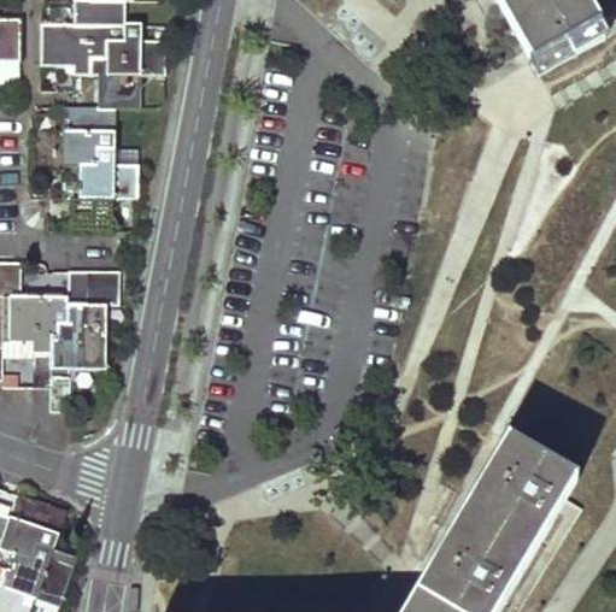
[(42,22),(42,64),(75,63),(75,71),(92,72),(92,56),(107,56),(109,39),(125,40),(125,22),(127,0),(78,0),(78,22),(42,22)]
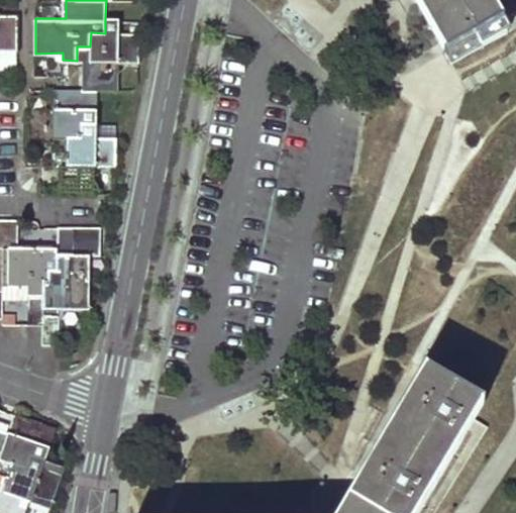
[(412,0),(439,47),(500,14),(492,0),(412,0)]
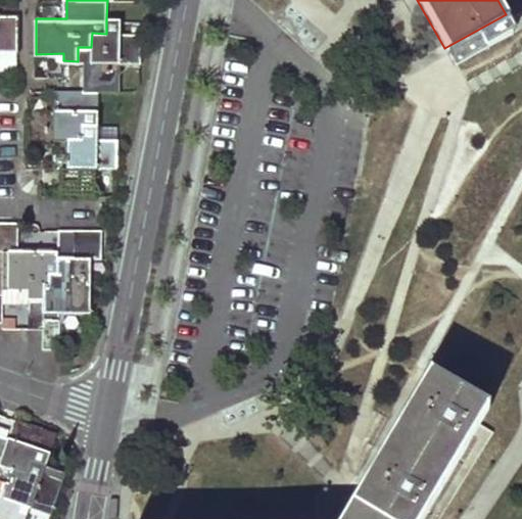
[(0,49),(17,49),(17,14),(0,13),(0,49)]
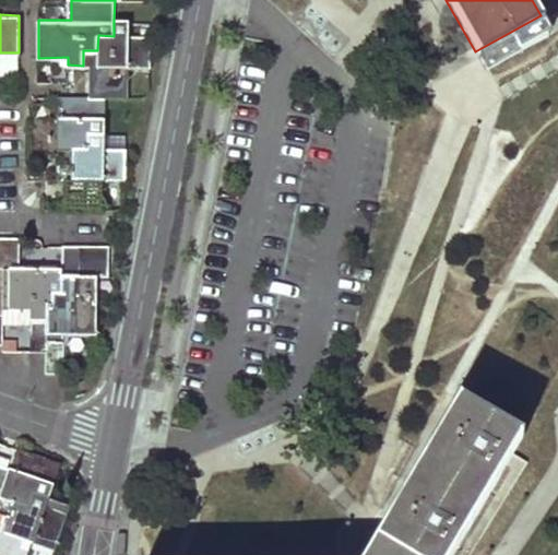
[(104,95),(128,96),(129,63),(151,62),(151,35),(129,35),(130,20),(114,20),(114,36),(98,35),(97,50),(83,50),(83,66),(98,66),(98,95),(104,95)]
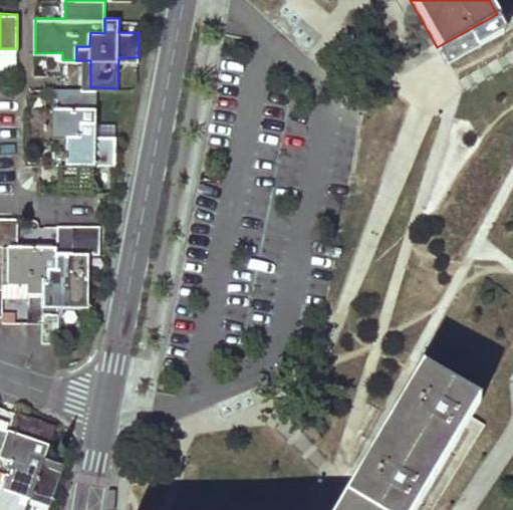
[(17,48),(0,48),(0,66),(17,66),(17,48)]
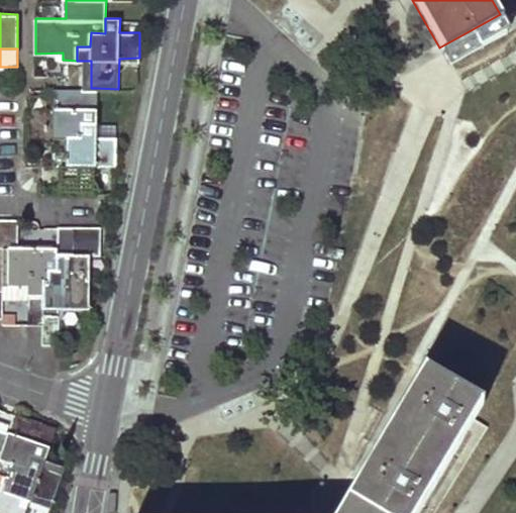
[(55,143),(55,149),(69,150),(69,136),(83,136),(83,122),(97,123),(96,88),(91,88),(63,88),(54,88),(55,108),(26,108),(26,143),(55,143)]
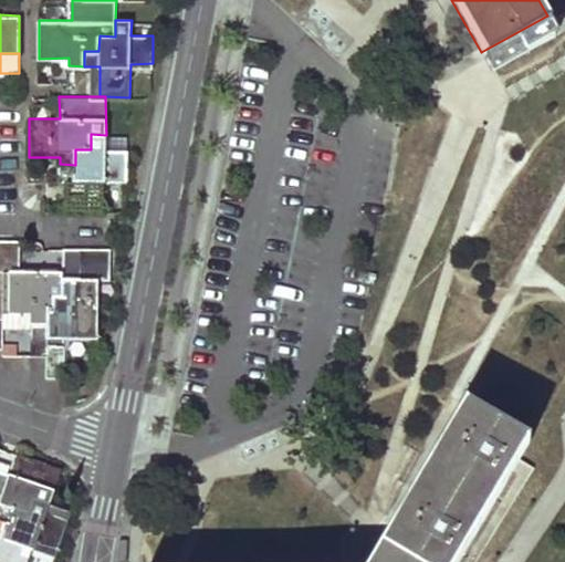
[(66,210),(104,211),(104,177),(127,178),(127,149),(106,149),(106,135),(91,134),(91,149),(75,149),(75,165),(60,164),(60,180),(66,180),(66,210)]
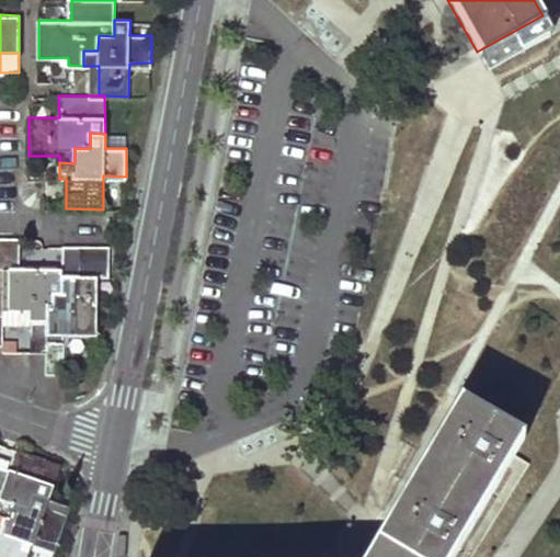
[(105,134),(105,148),(126,148),(126,134),(105,134)]
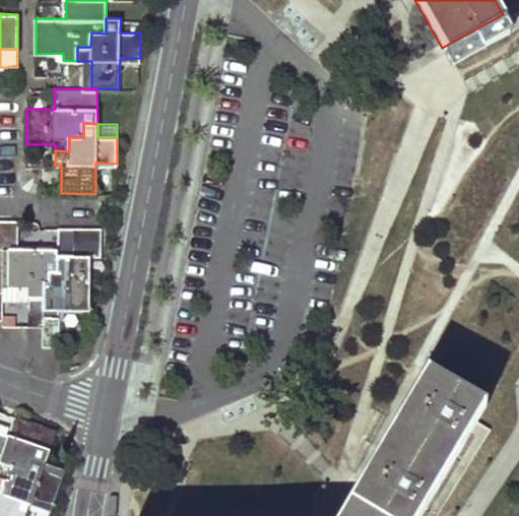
[(3,248),(17,248),(18,219),(3,219),(3,248)]
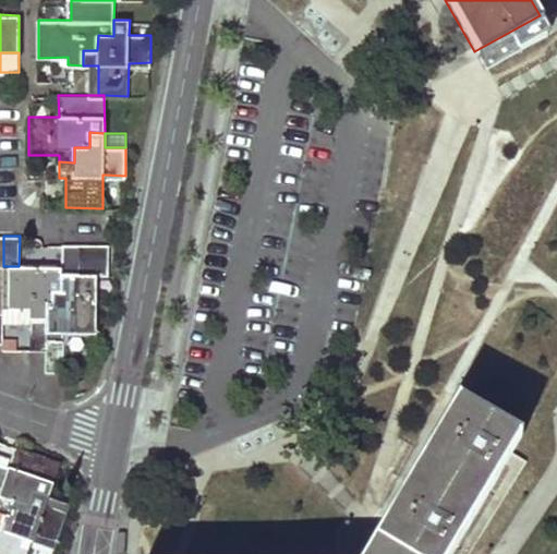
[(77,243),(62,243),(62,267),(62,274),(77,274),(77,243)]
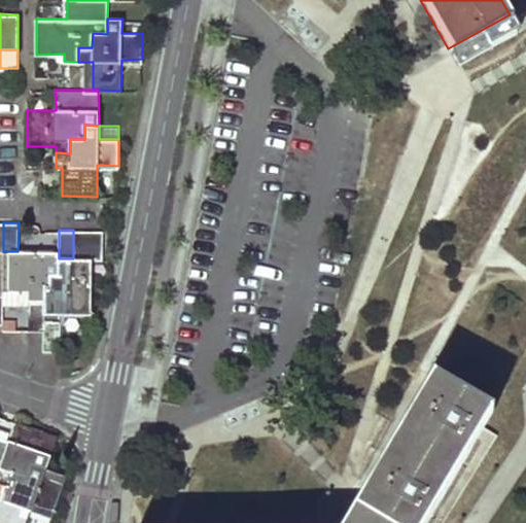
[(89,258),(89,230),(73,230),(73,258),(89,258)]
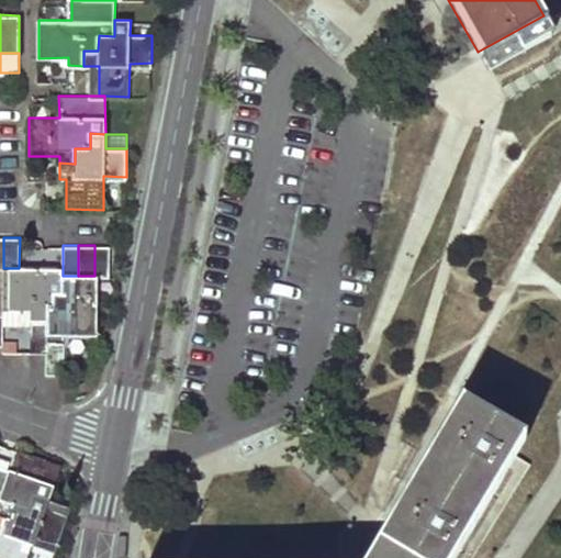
[(110,245),(94,245),(94,276),(98,276),(110,276),(110,245)]
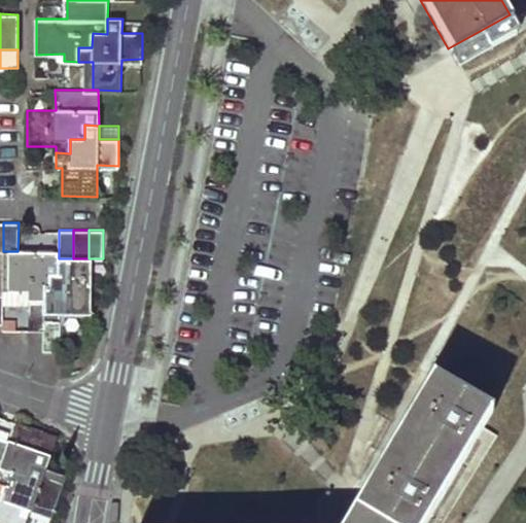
[(58,275),(59,258),(59,252),(18,251),(3,251),(3,266),(3,279),(3,290),(29,290),(30,301),(44,301),(44,284),(49,284),(49,274),(58,275)]
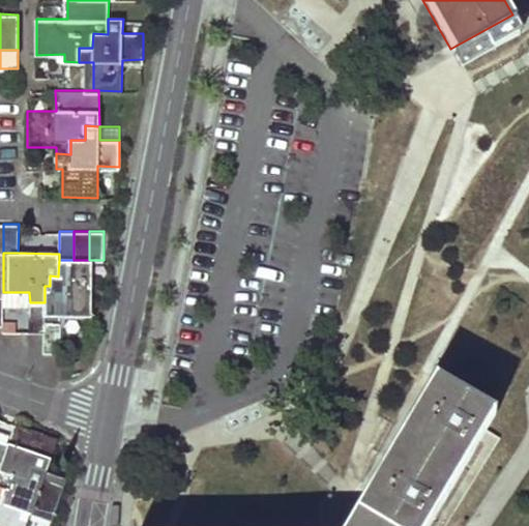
[(50,286),(45,286),(45,302),(45,325),(61,326),(61,316),(92,317),(92,288),(92,260),(89,260),(74,260),(59,260),(58,276),(50,275),(50,286)]
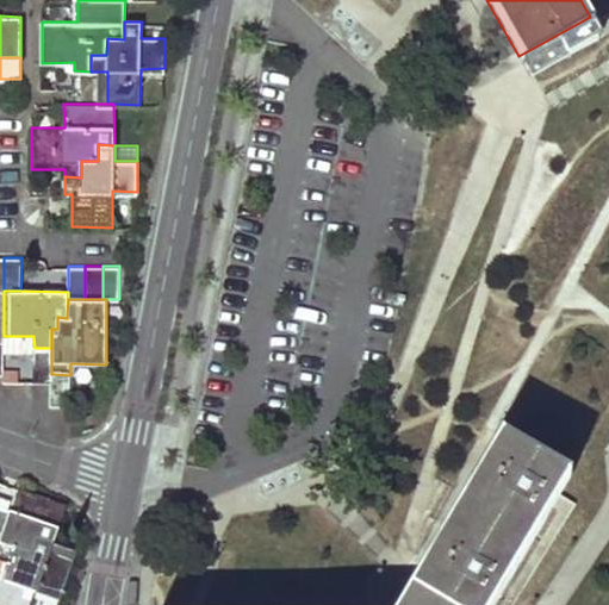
[(4,351),(33,353),(33,348),(35,348),(33,336),(4,336),(4,341),(4,351)]
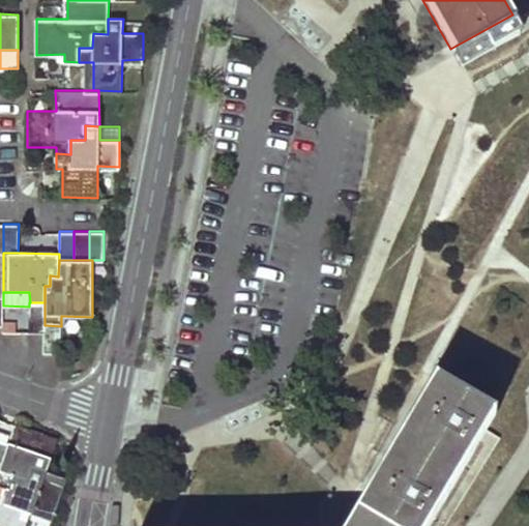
[(29,307),(28,330),(43,331),(45,331),(45,325),(45,302),(30,302),(29,302),(29,307)]
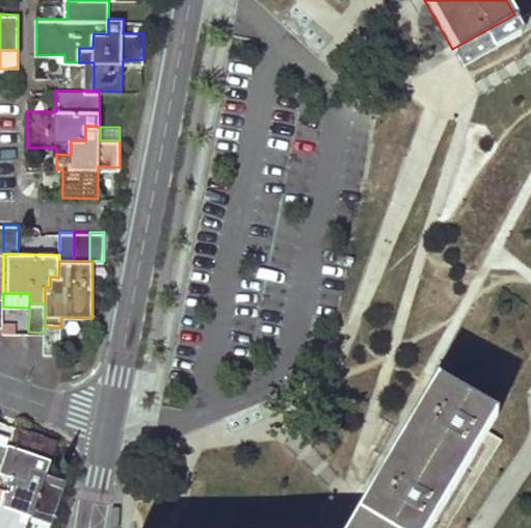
[(61,327),(45,326),(45,333),(44,333),(44,353),(60,353),(61,327)]
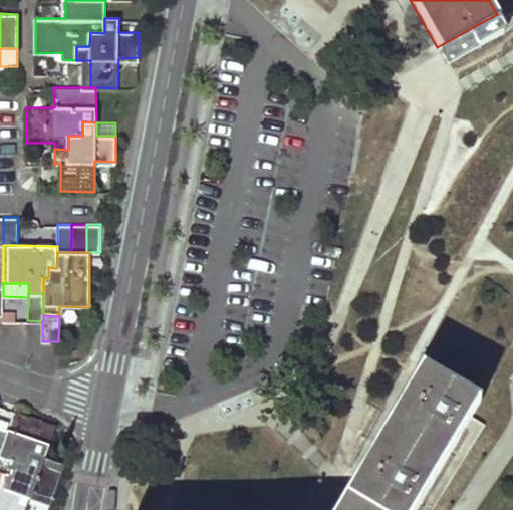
[(328,509),(408,509),(477,393),(419,358),(328,509)]
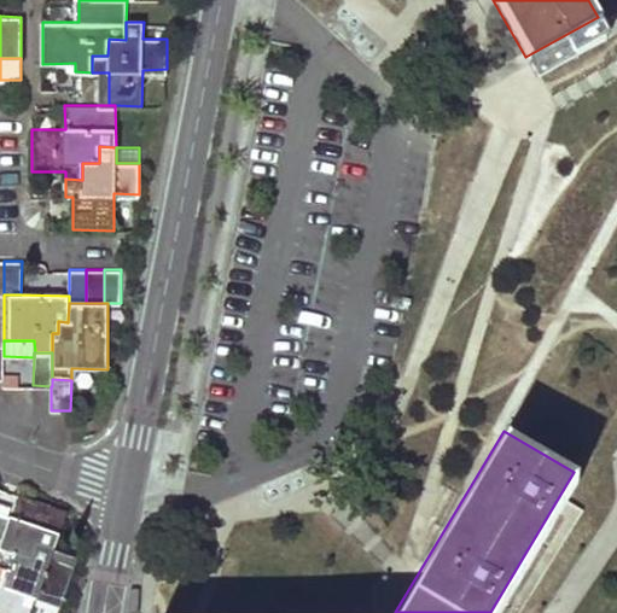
[(12,517),(0,512),(0,564),(12,568),(18,553),(33,559),(39,543),(54,548),(68,511),(19,494),(12,517)]
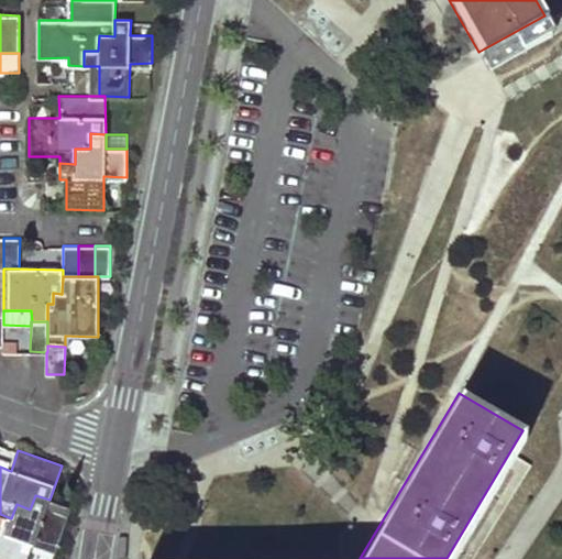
[(0,558),(29,558),(34,544),(55,551),(70,507),(50,500),(35,495),(30,510),(17,504),(11,518),(0,514),(0,558)]
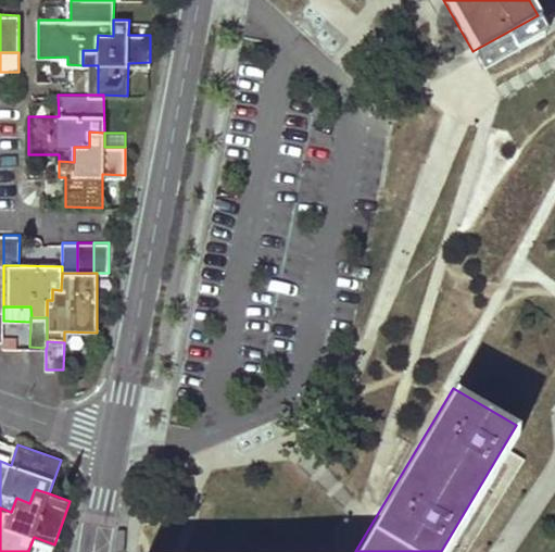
[(118,526),(116,548),(125,548),(127,527),(118,526)]
